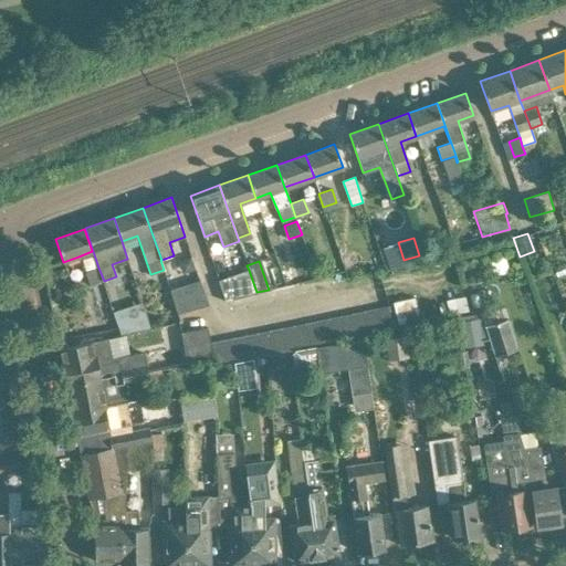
[(103,282),(97,268),(84,272),(90,286),(103,282)]
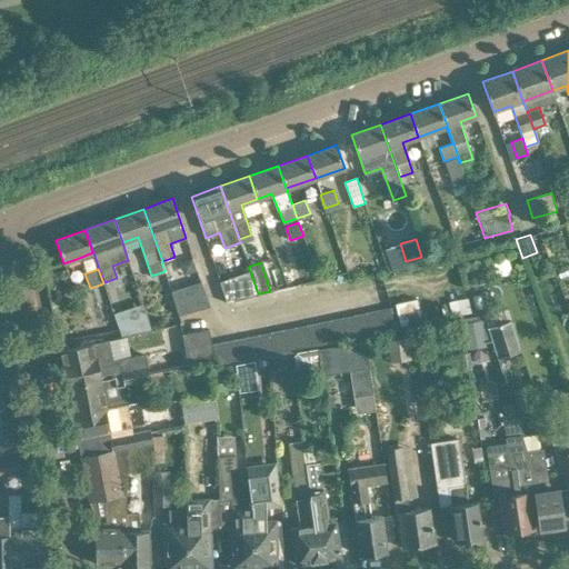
[(220,282),(228,303),(258,295),(258,293),(253,281),(250,271),(220,282)]
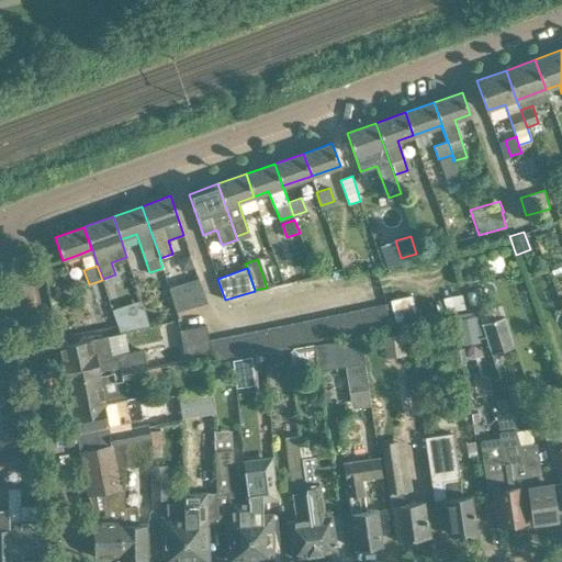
[(198,279),(169,288),(176,311),(206,302),(198,279)]
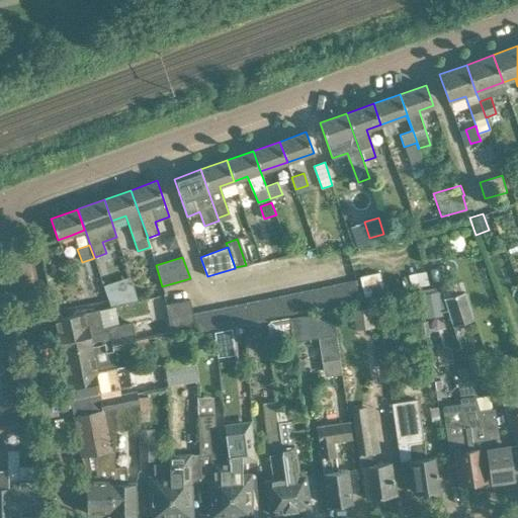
[(425,271),(416,273),(419,286),(428,284),(425,271)]
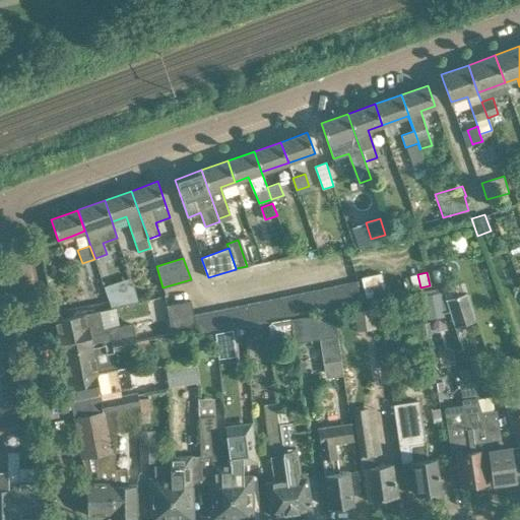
[(463,281),(441,288),(442,293),(449,312),(454,327),(475,320),(463,281)]
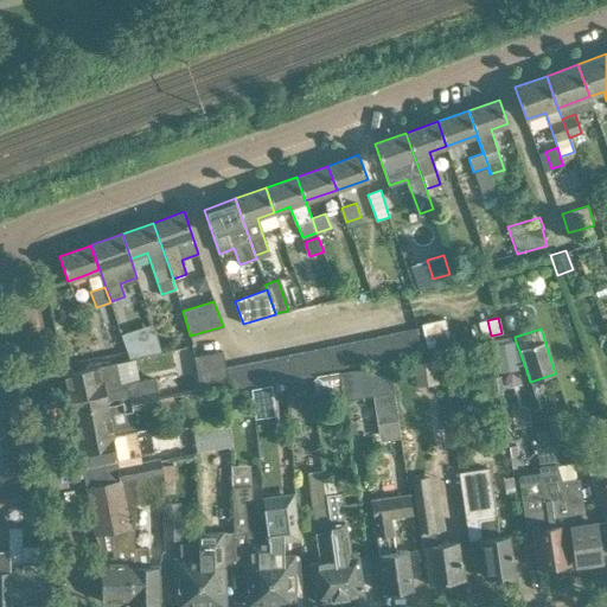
[(403,332),(408,356),(421,353),(416,330),(403,332)]
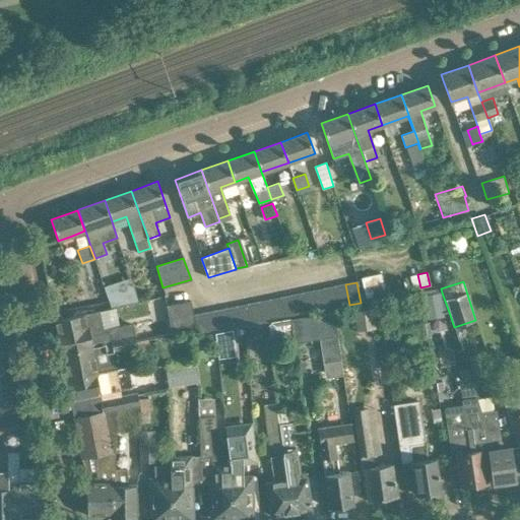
[(334,286),(338,307),(349,305),(345,284),(334,286)]
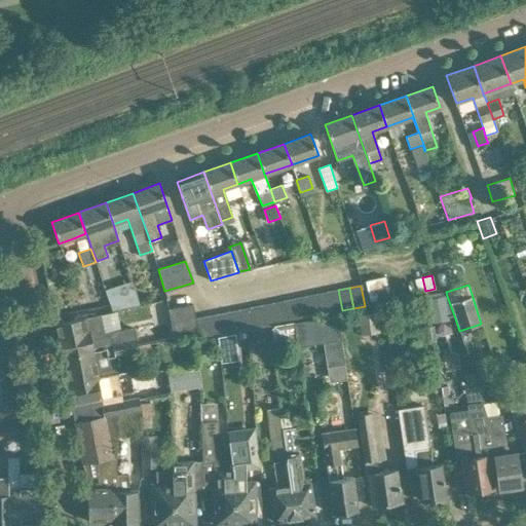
[(327,292),(331,312),(342,310),(338,290),(327,292)]
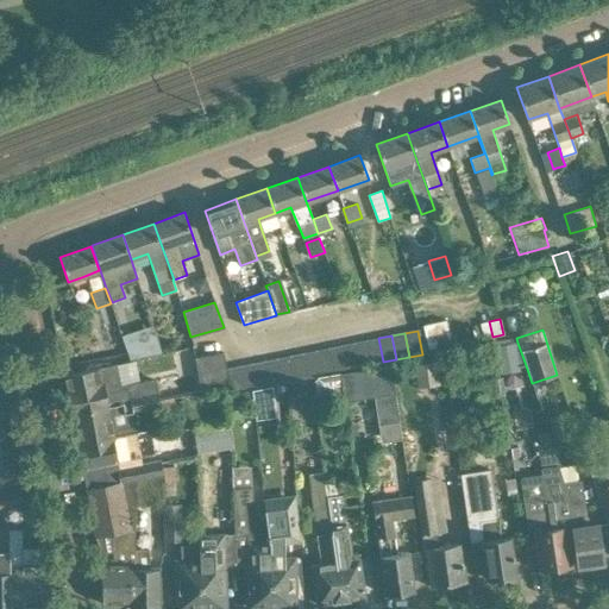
[(366,340),(371,364),(383,362),(378,338),(366,340)]
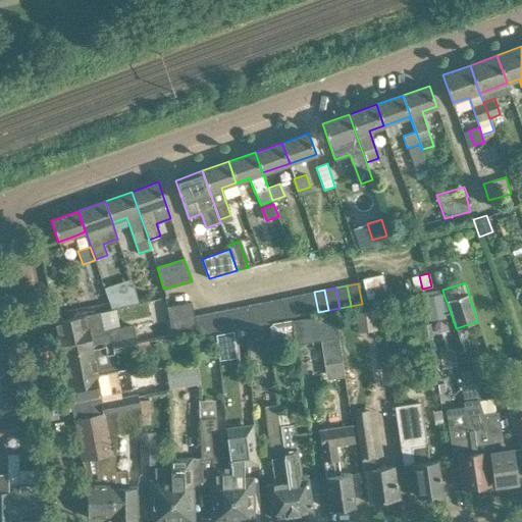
[(303,295),(307,315),(318,312),(314,292),(303,295)]
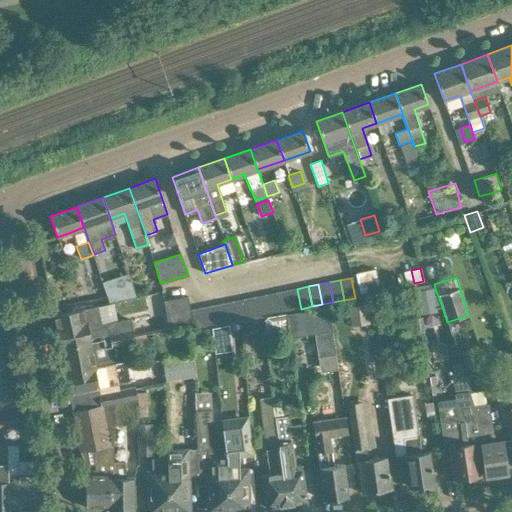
[(435,288),(417,291),(421,315),(437,312),(436,308),(442,307),(435,288)]
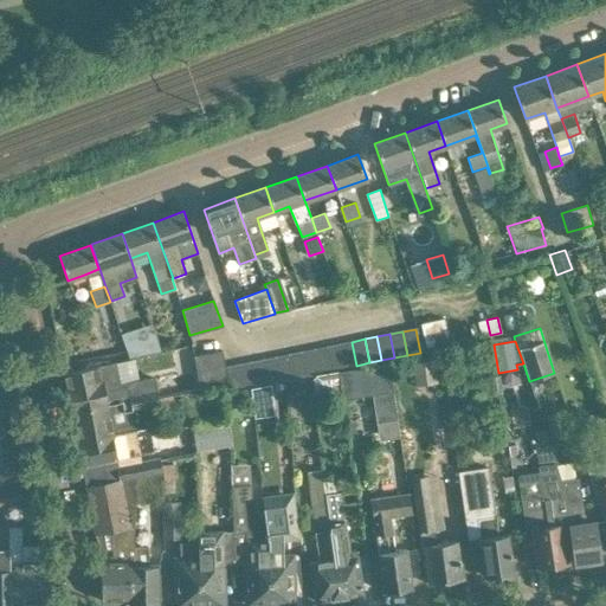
[(340,345),(345,368),(356,366),(352,342),(340,345)]
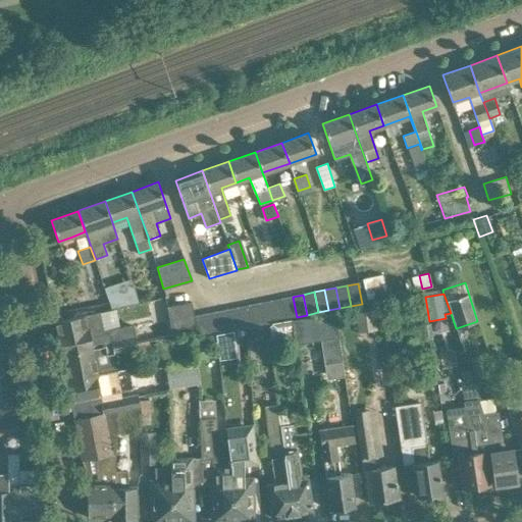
[(281,299),(285,319),(297,317),(293,297),(281,299)]
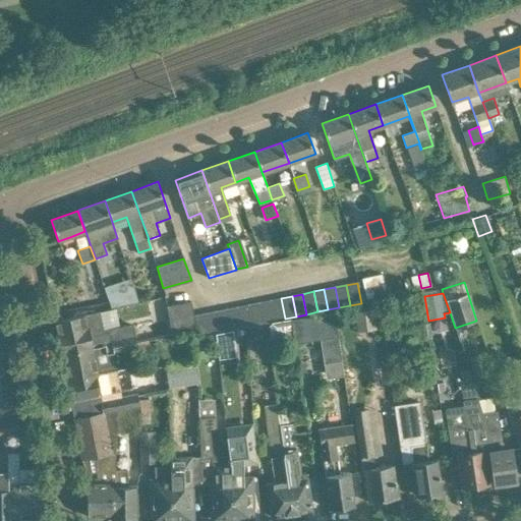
[(270,300),(275,321),(285,319),(281,298),(270,300)]
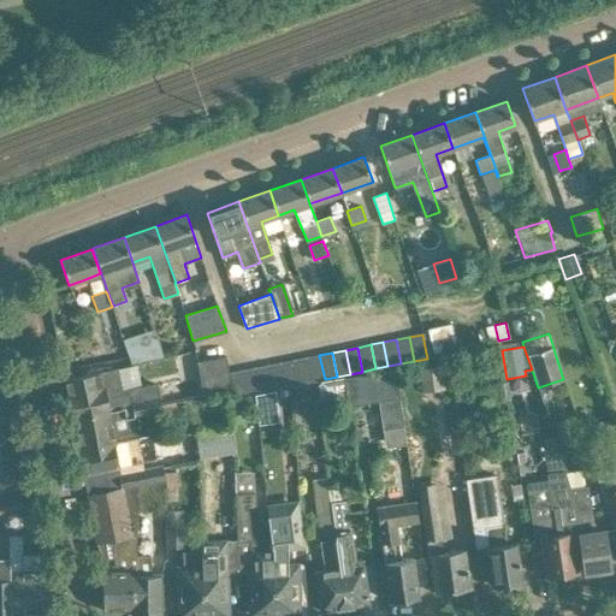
[(307,357),(312,381),(325,379),(319,355),(307,357)]
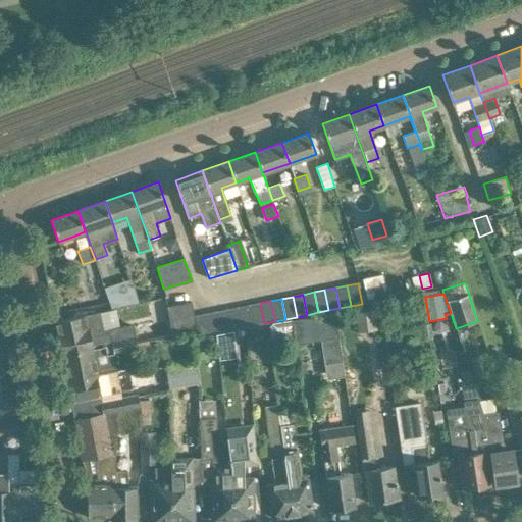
[(192,302),(167,306),(172,334),(197,330),(194,316),(192,302)]
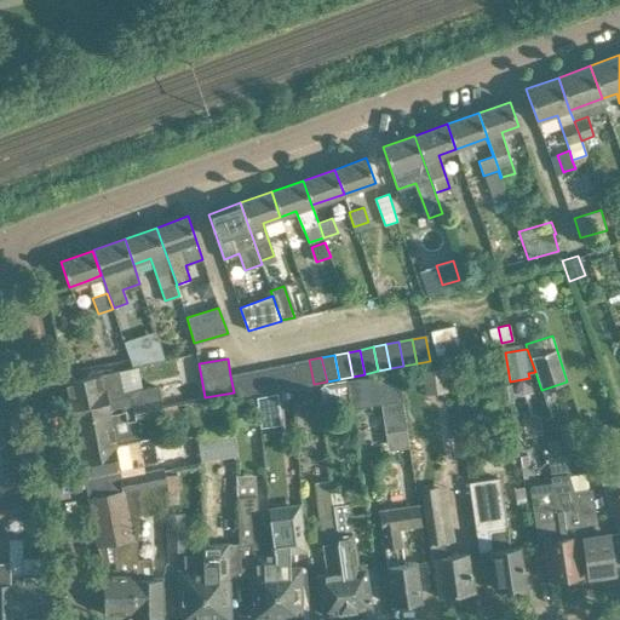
[(296,362),(300,386),(314,384),(309,360),(296,362)]
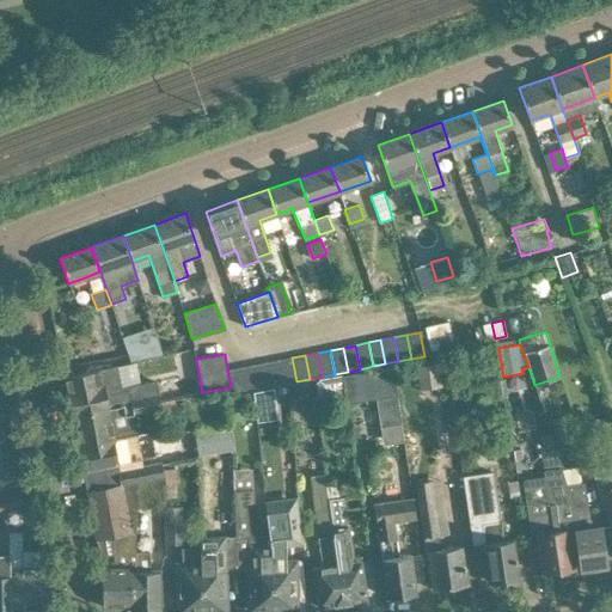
[(280,360),(285,384),(297,381),(292,357),(280,360)]
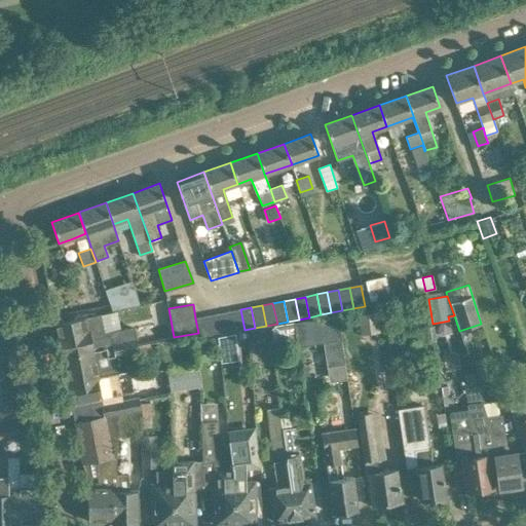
[(229,312),(233,333),(245,330),(240,309),(229,312)]
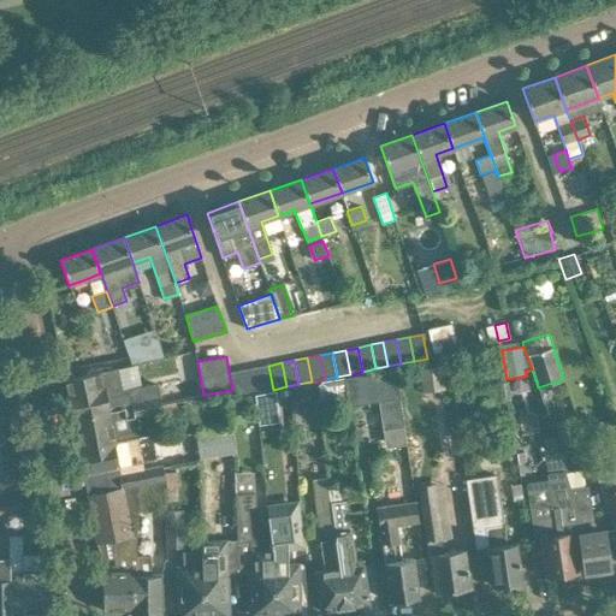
[(256,368),(261,392),(273,390),(268,366),(256,368)]
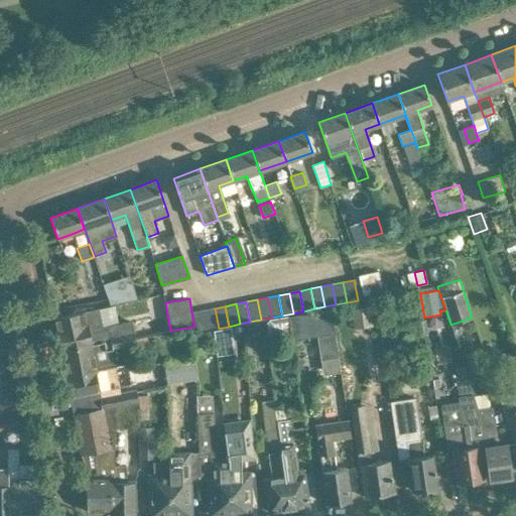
[(354,329),(373,326),(369,306),(350,308),(354,329)]
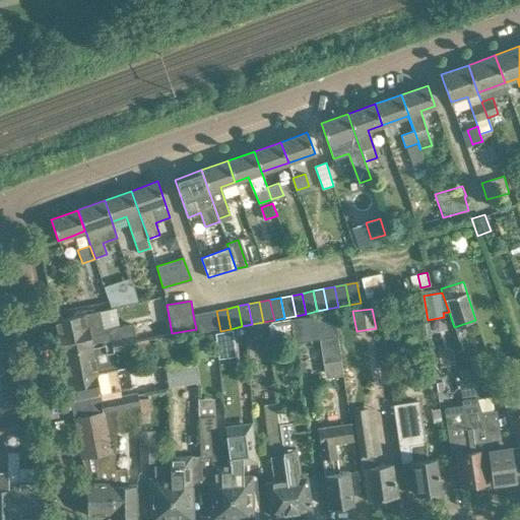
[(123,336),(135,334),(133,324),(103,330),(99,311),(54,320),(61,352),(91,346),(105,344),(106,352),(125,348),(123,336)]
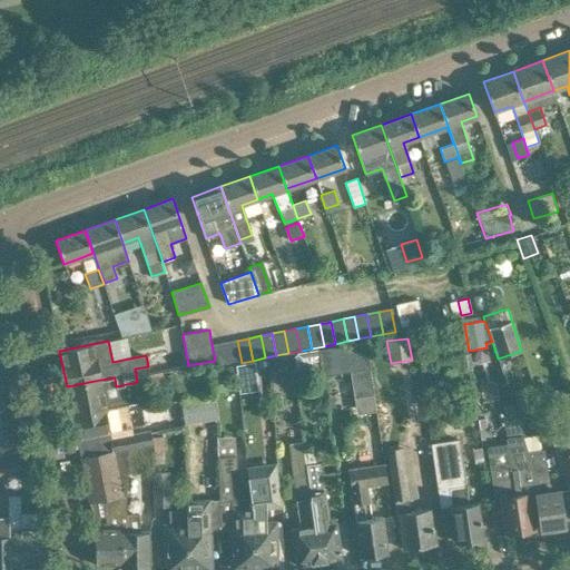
[(225,343),(229,365),(235,364),(242,363),(237,341),(225,343)]
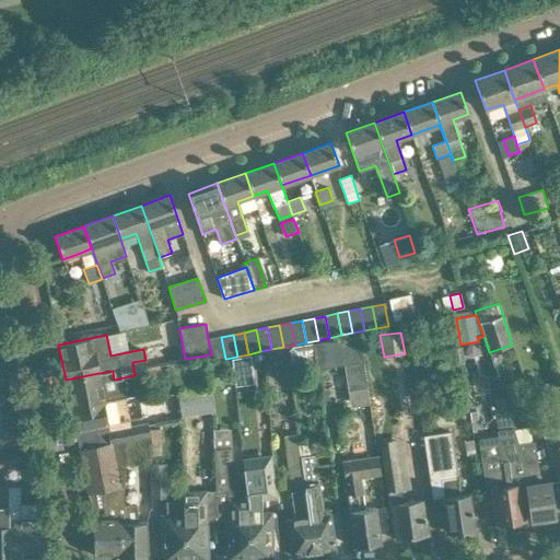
[(316,370),(345,365),(351,407),(370,404),(359,336),(312,343),(316,370)]
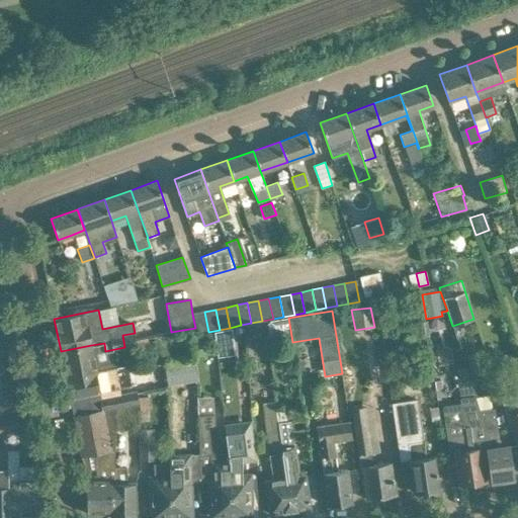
[(201,333),(208,332),(204,312),(195,314),(193,314),(197,334),(201,333)]
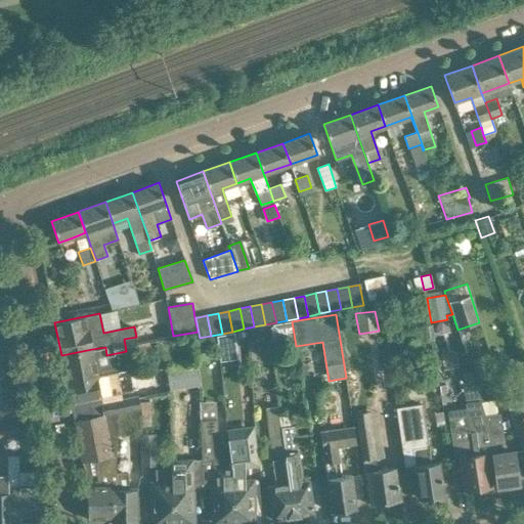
[(295,340),(292,322),(291,322),(273,325),(271,330),(273,340),(277,343),(295,340)]
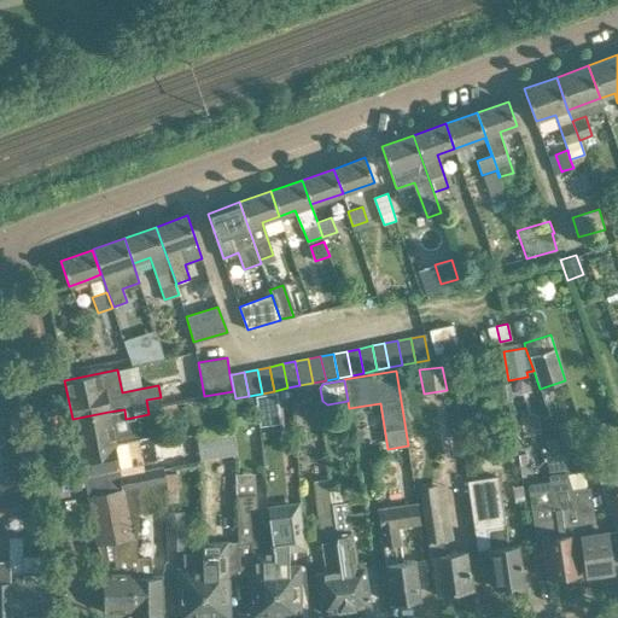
[(249,396),(240,397),(242,408),(256,406),(255,395),(249,396)]
